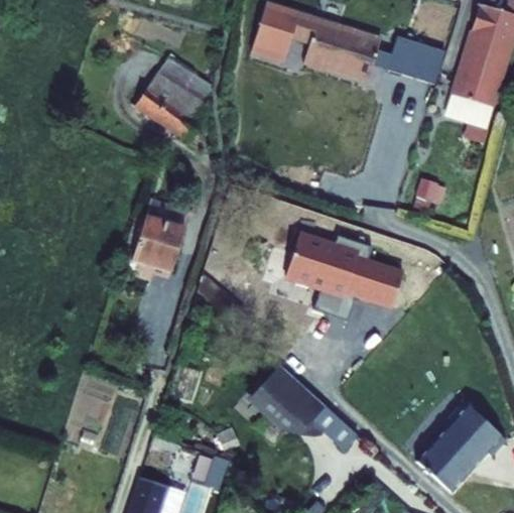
[(503,0),(499,13),(513,17),(513,0),(503,0)]
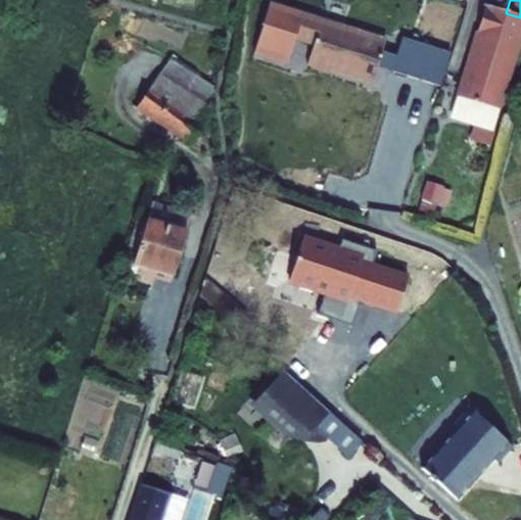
[(481,6),(455,95),(457,96),(493,106),(496,107),(520,26),(520,17),(506,13),(481,6)]
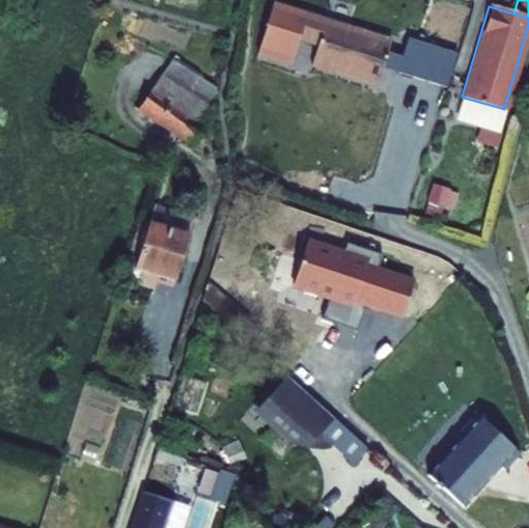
[(310,62),(305,82),(371,101),(384,57),(299,33),(291,57),(310,62)]
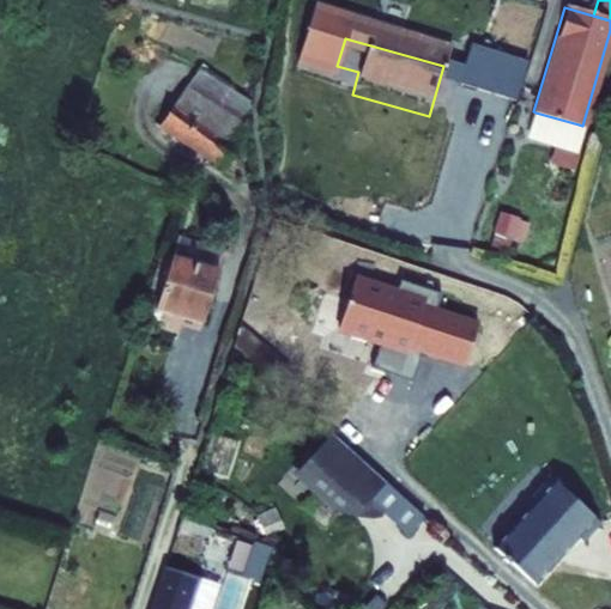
[(463,62),(452,102),(485,111),(497,73),(463,62)]
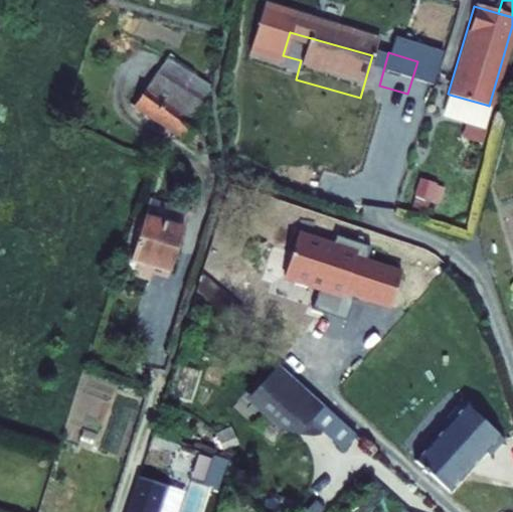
[(187,92),(157,73),(137,105),(188,137),(200,119),(201,106),(201,100),(187,92)]
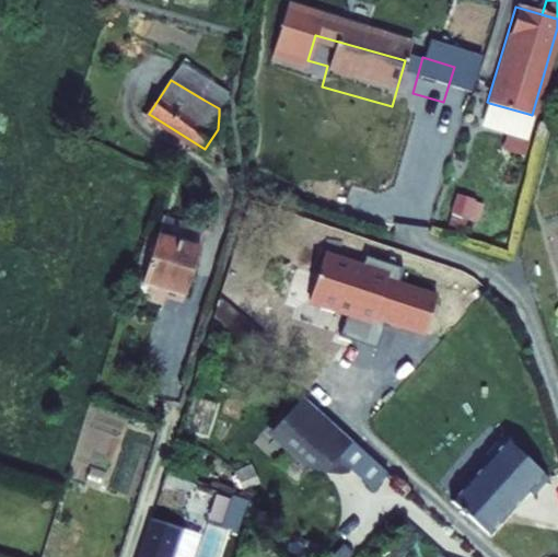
[(529,114),(489,103),(484,124),(523,136),(529,114)]
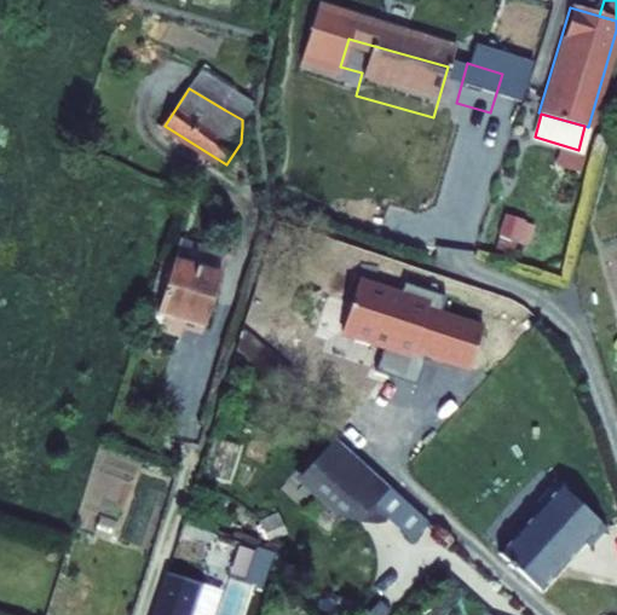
[(502,235),(530,241),(534,220),(506,215),(502,235)]
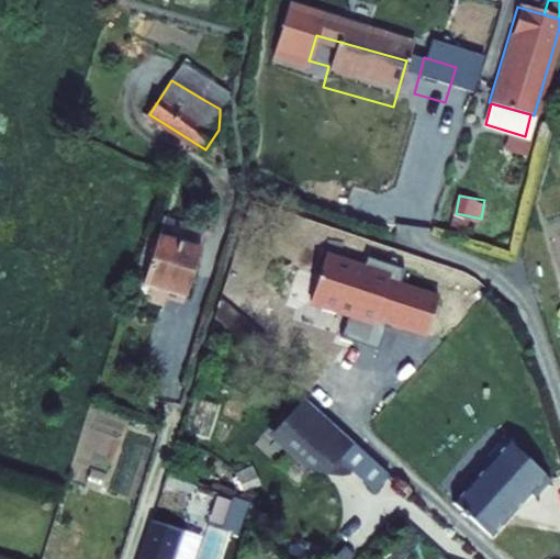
[(176,226),(160,276),(205,289),(219,241),(176,226)]
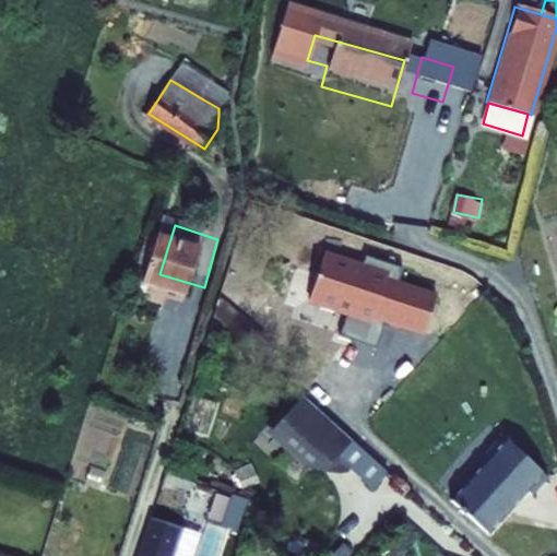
[(315,458),(331,461),(343,450),(357,434),(312,391),(281,426),(315,458)]
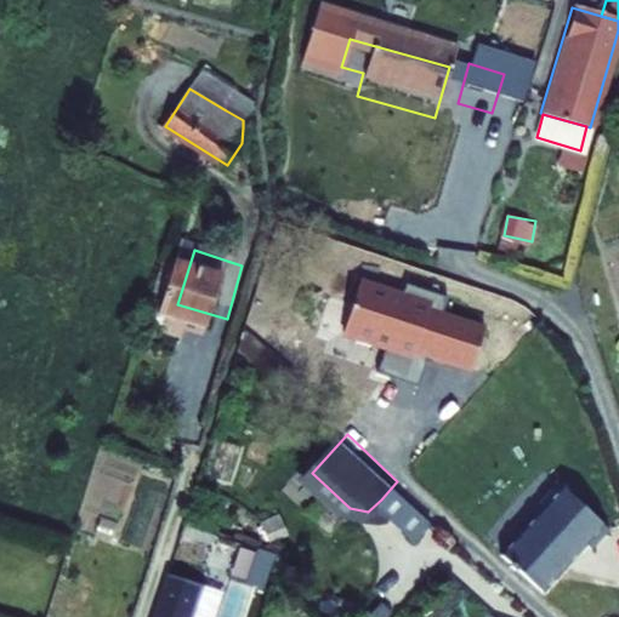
[(498,538),(538,580),(584,533),(586,536),(605,516),(555,470),(537,487),(541,493),(498,538)]
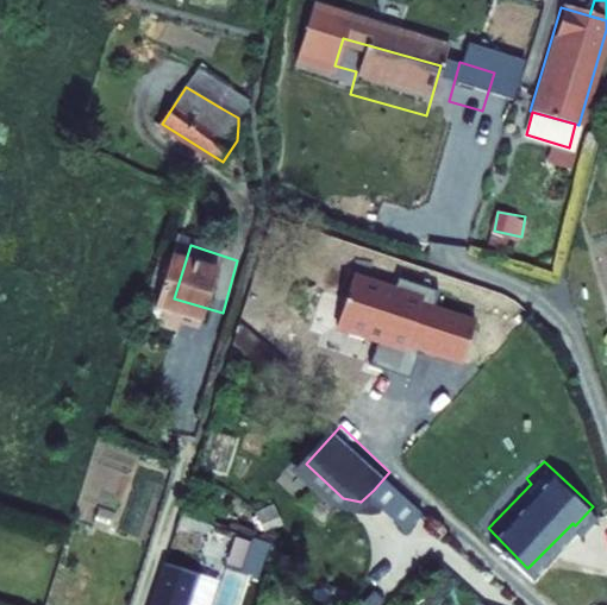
[(374,490),(412,525),(427,508),(389,472),(374,490)]
